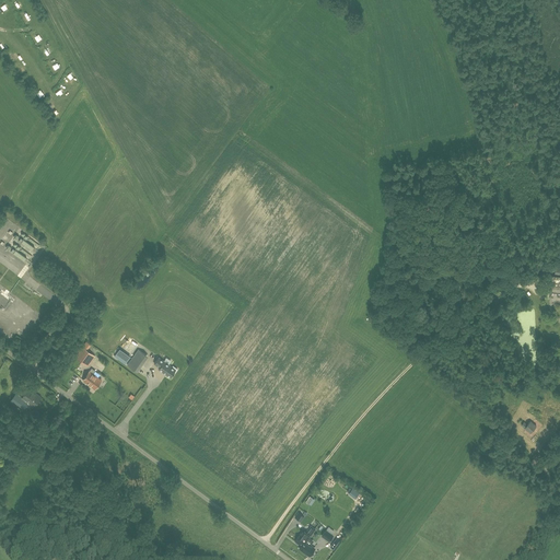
[(559,292),(559,276),(552,276),(550,292),(559,292)]
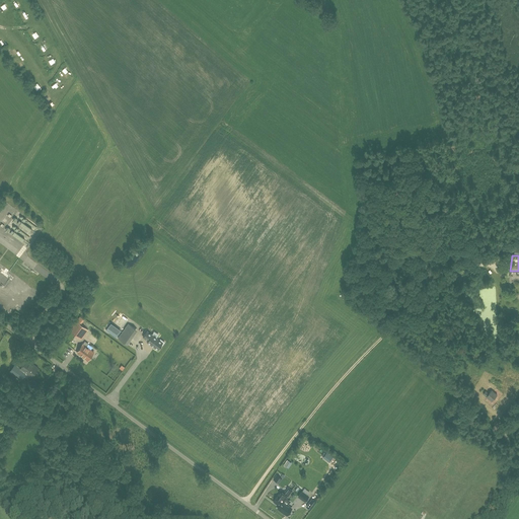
[(0,264),(0,265),(0,264),(0,305),(6,303),(5,301),(12,298),(10,295),(13,292),(9,289),(8,287),(2,287),(1,284),(0,283),(0,264)]
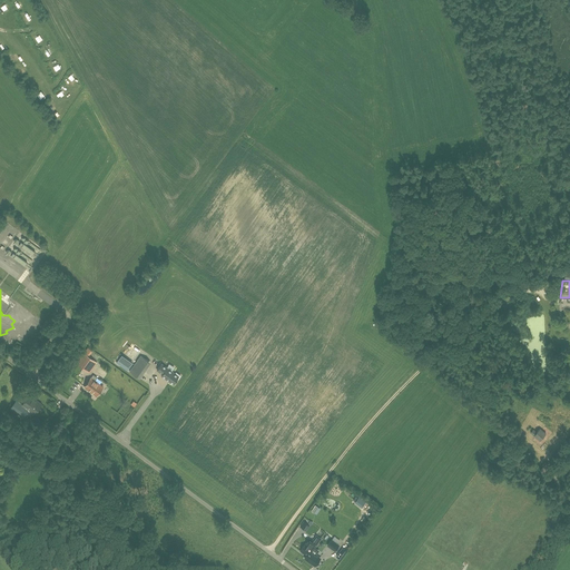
[(89,372),(97,363),(85,353),(77,363),(89,372)]
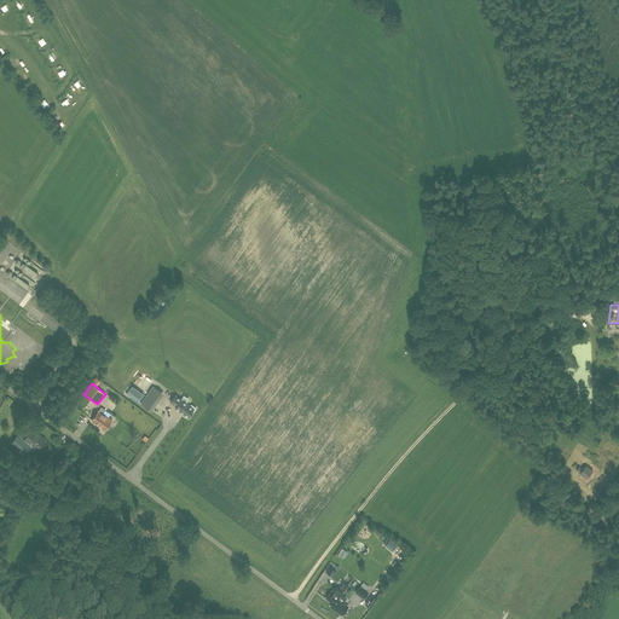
[(140,404),(150,411),(163,393),(154,387),(140,404)]
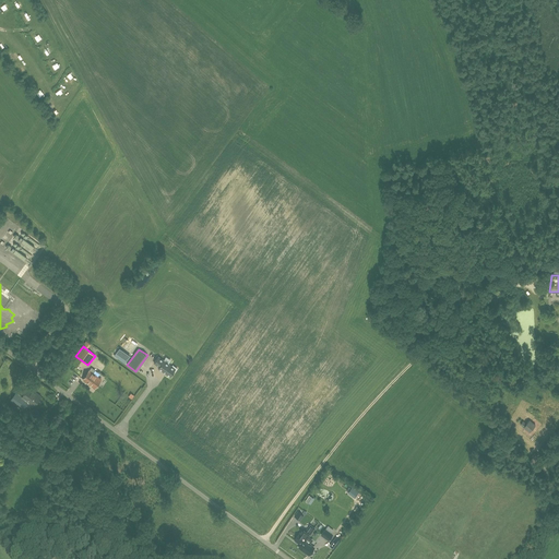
[(158,357),(154,363),(158,367),(158,368),(170,377),(174,372),(175,372),(176,370),(175,369),(176,368),(173,366),(171,367),(168,364),(167,365),(163,363),(164,361),(158,357)]
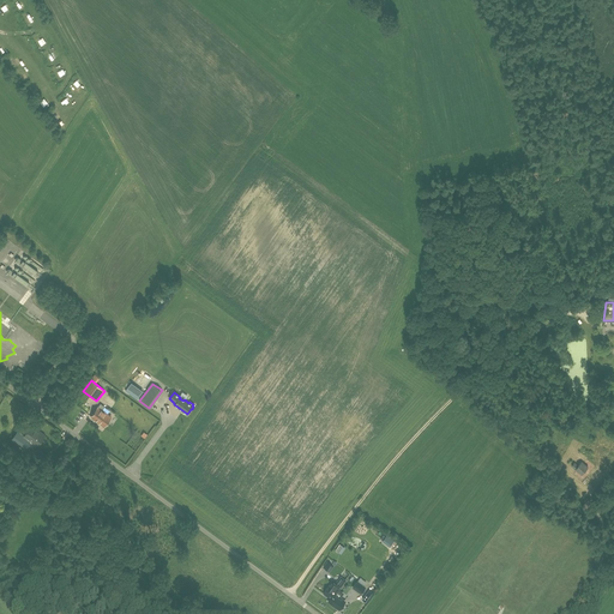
[(106,414),(106,413),(108,409),(101,404),(91,416),(104,426),(110,417),(106,414)]
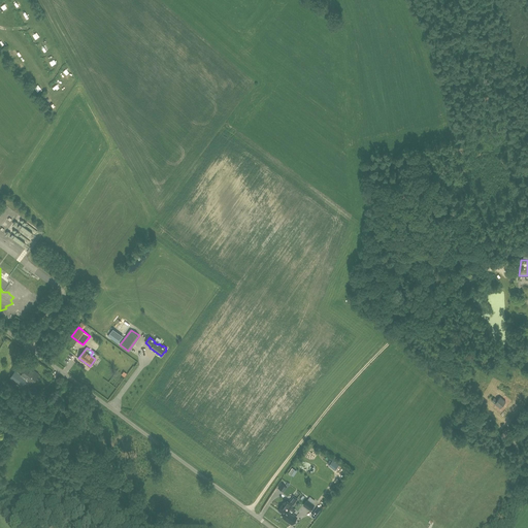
[(70,362),(72,351),(63,349),(60,360),(70,362)]
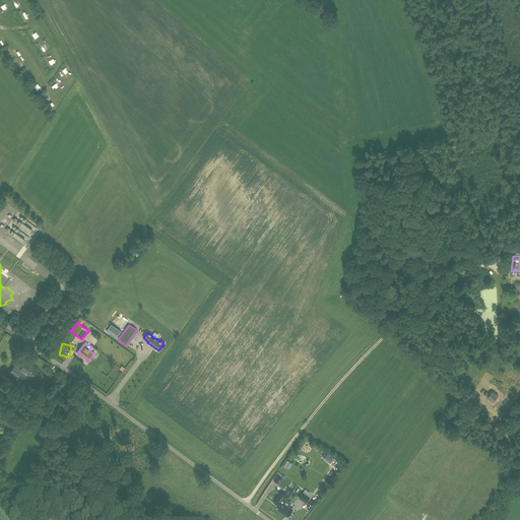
[(28,367),(30,364),(28,362),(23,368),(24,368),(22,371),(24,372),(25,371),(26,371),(29,367),(28,367)]
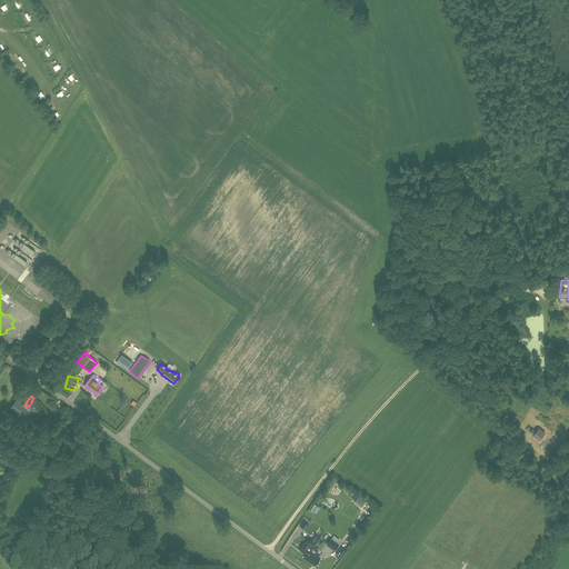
[(41,403),(33,398),(31,401),(32,401),(29,406),(28,406),(27,407),(25,406),(19,401),(20,401),(17,399),(12,405),(16,407),(15,408),(25,416),(29,410),(33,413),(41,403)]
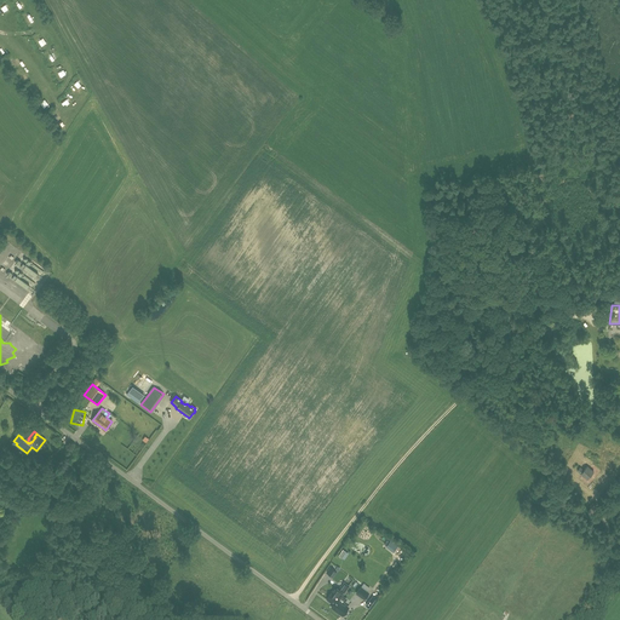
[(176,454),(184,441),(174,435),(171,441),(166,437),(161,445),(176,454)]
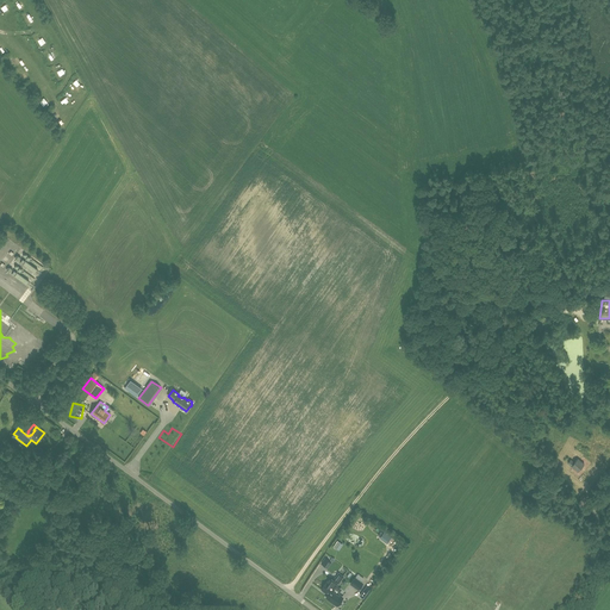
[(578,472),(585,465),(578,459),(574,464),(571,460),(568,464),(578,472)]
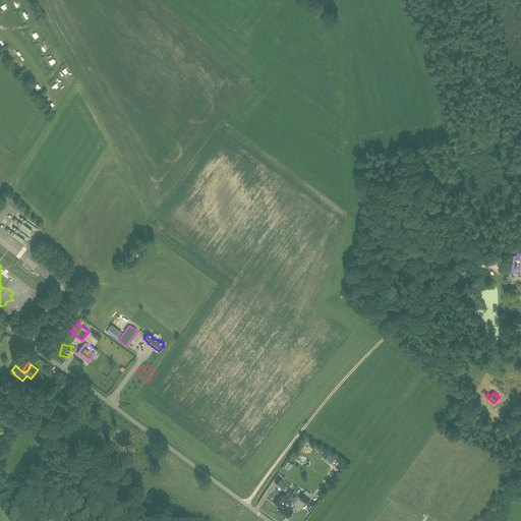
[(329,454),(324,459),(334,467),(338,461),(329,454)]
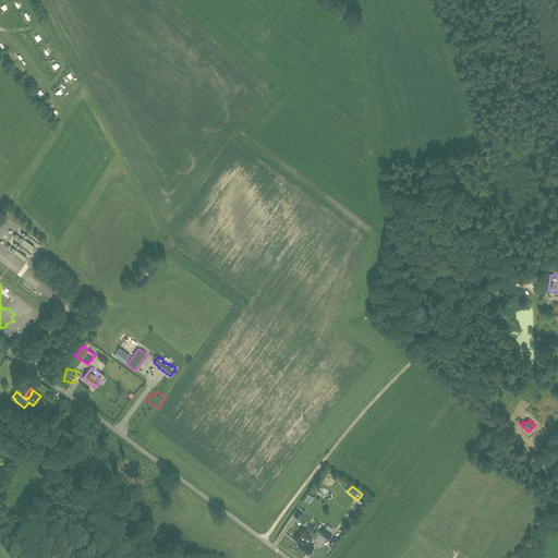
[(312,540),(307,536),(314,528),(310,524),(305,531),(302,529),(294,540),(294,541),(296,543),(298,542),(299,543),(301,544),(299,546),(304,550),(304,552),(308,554),(314,547),(308,543),(312,540)]
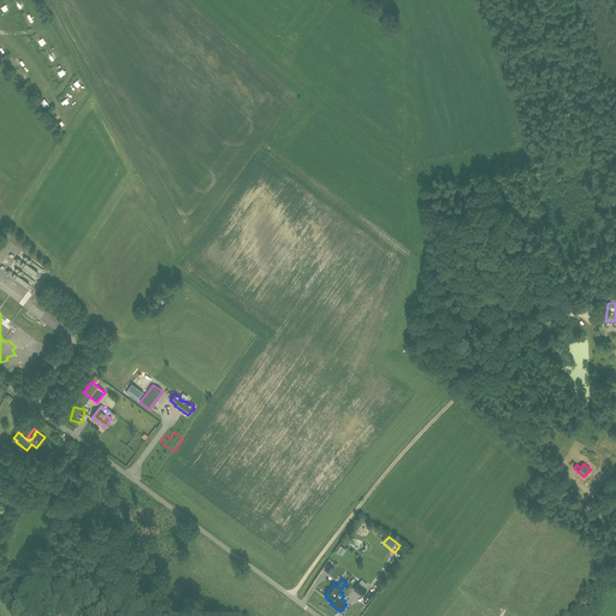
[(359,582),(353,590),(362,597),(367,590),(359,582)]
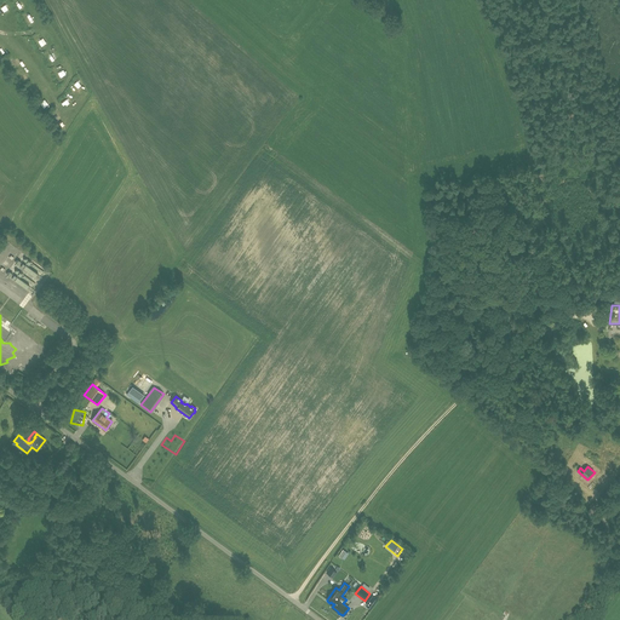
[(374,604),(378,600),(373,596),(369,601),(366,606),(371,609),(374,604)]
